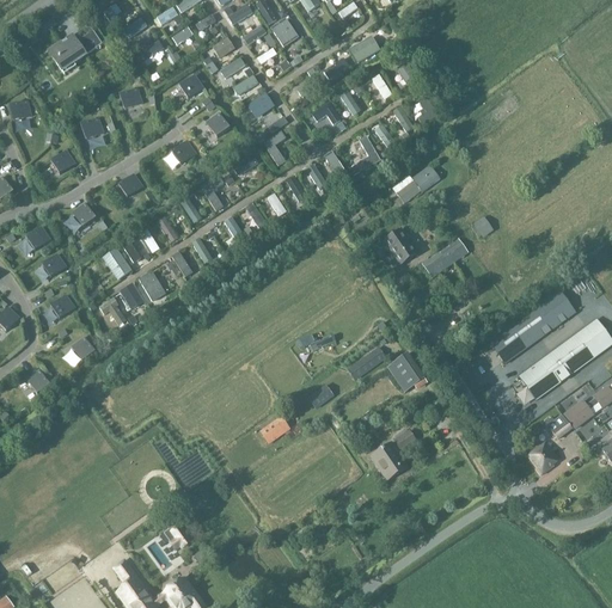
[(182,0),(176,4),(181,12),(200,0),(182,0)]
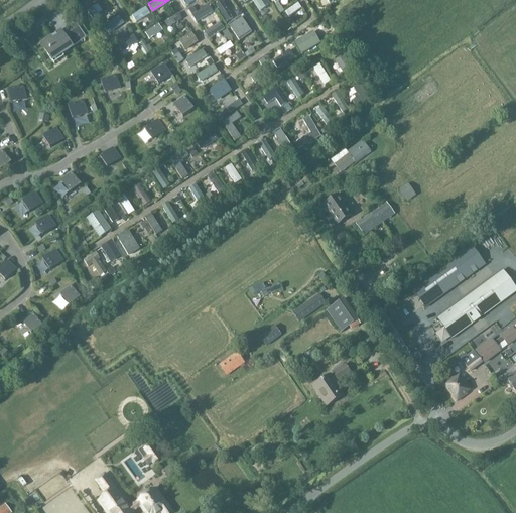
[(221,0),(216,3),(227,19),(233,15),(224,0),(221,0)]
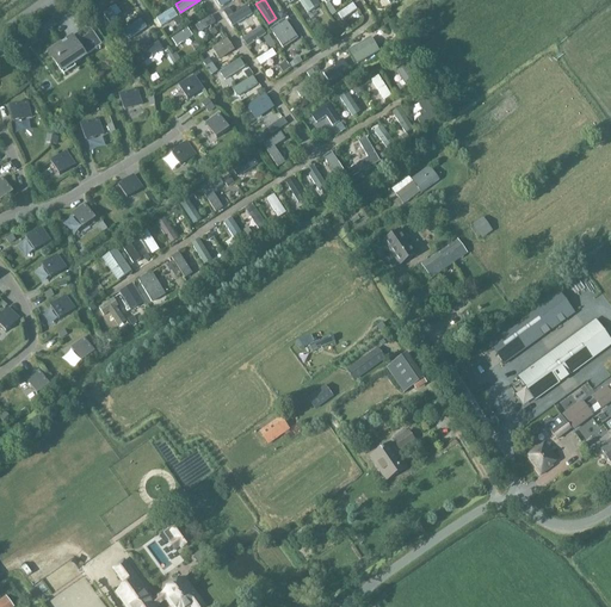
[(300,0),(308,11),(320,2),(318,0),(300,0)]
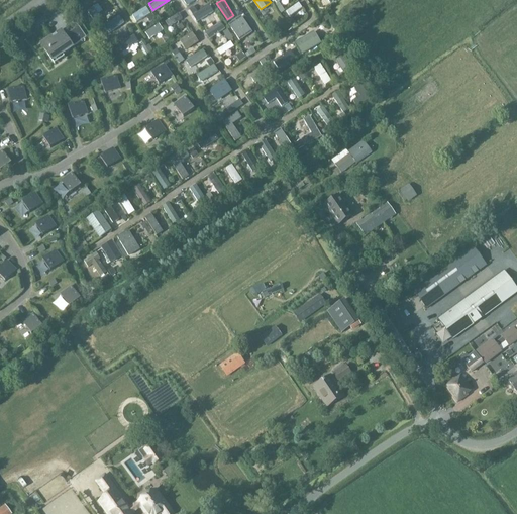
[(299,1),(286,9),(290,14),(302,6),(299,1)]
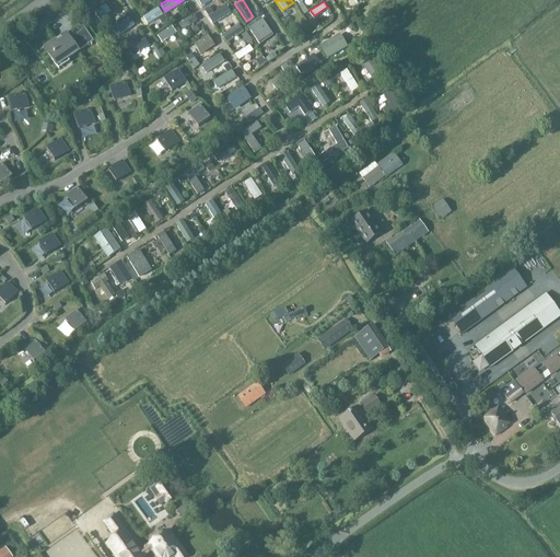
[(105,2),(101,6),(106,12),(111,10),(105,2)]
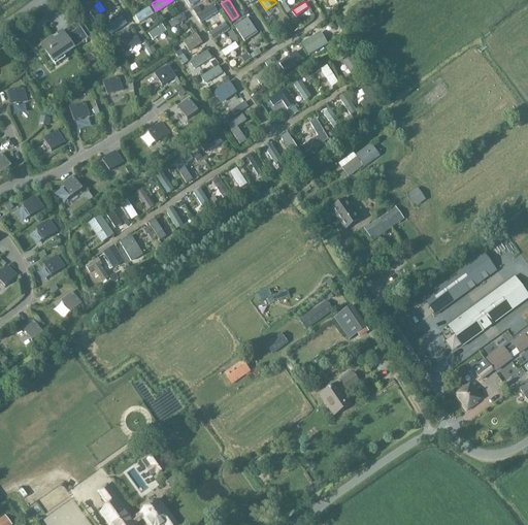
[(213,3),(196,13),(200,21),(218,10),(213,3)]
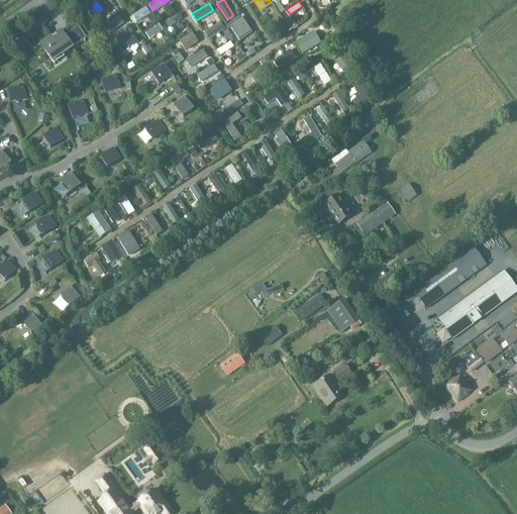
[(93,4),(86,9),(96,24),(100,21),(103,19),(98,11),(93,5),(93,4)]
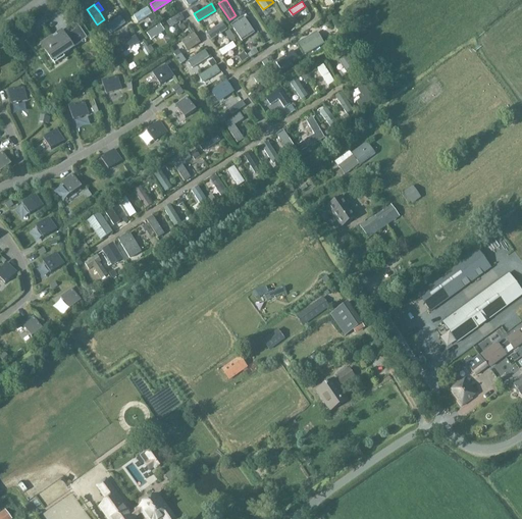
[(148,4),(135,14),(139,19),(152,10),(148,4)]
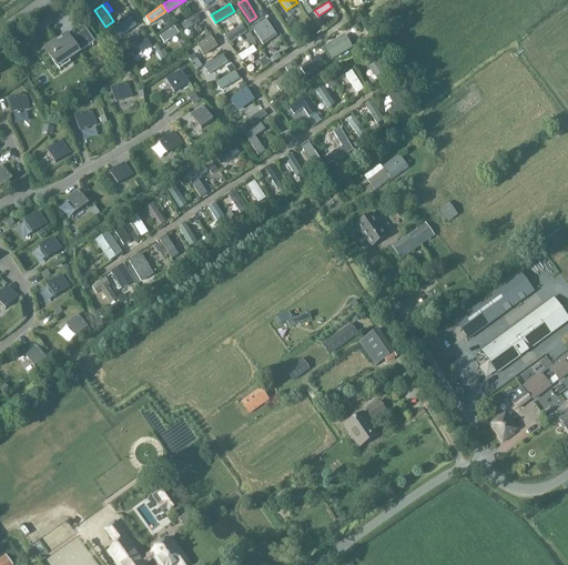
[(196,12),(182,22),(185,28),(201,18),(196,12)]
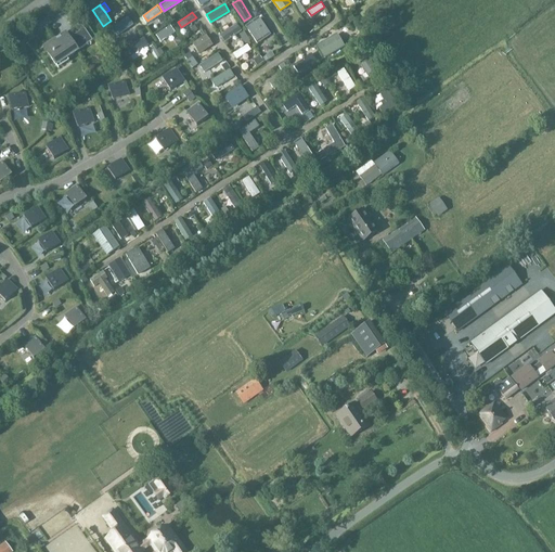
[(47,15),(40,21),(46,26),(51,21),(47,15)]
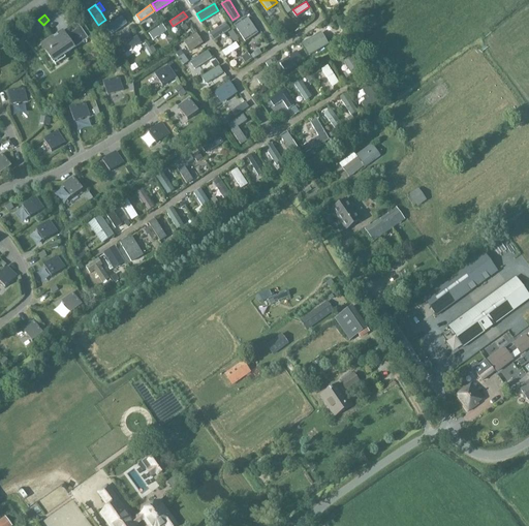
[(122,14),(107,25),(112,31),(126,21),(122,14)]
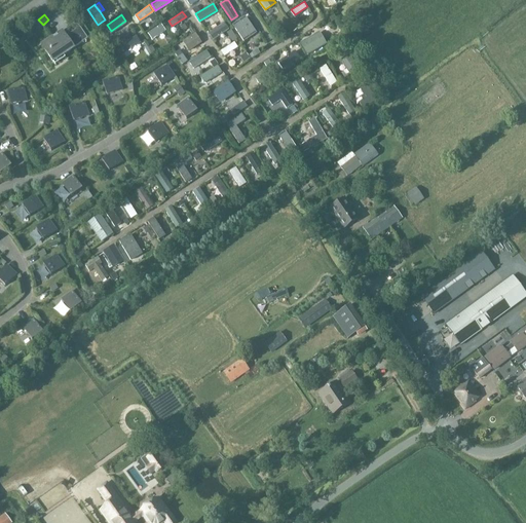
[(246,15),(233,24),(243,39),(256,31),(246,15)]
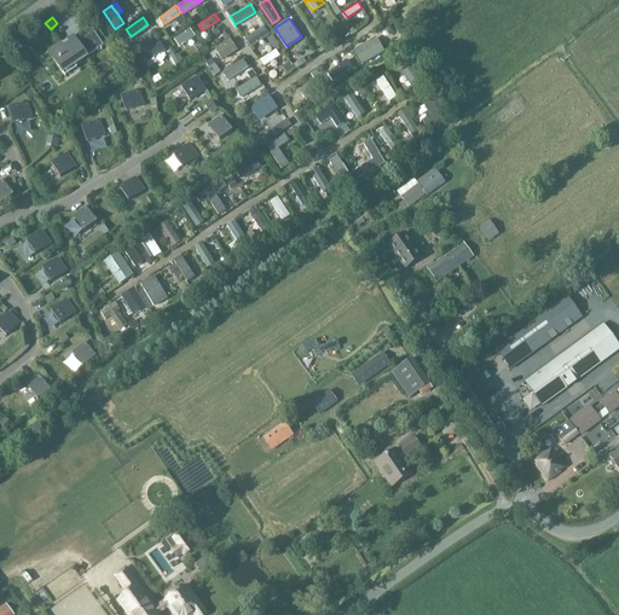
[(264,24),(246,38),(250,45),(268,33),(264,24)]
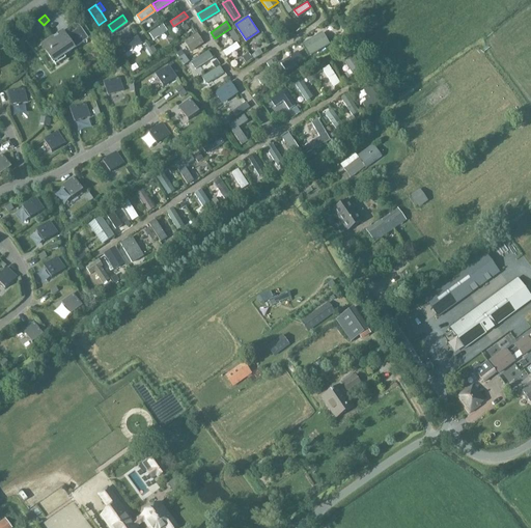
[(163,23),(150,31),(154,36),(162,31),(165,35),(170,32),(166,28),(163,23)]
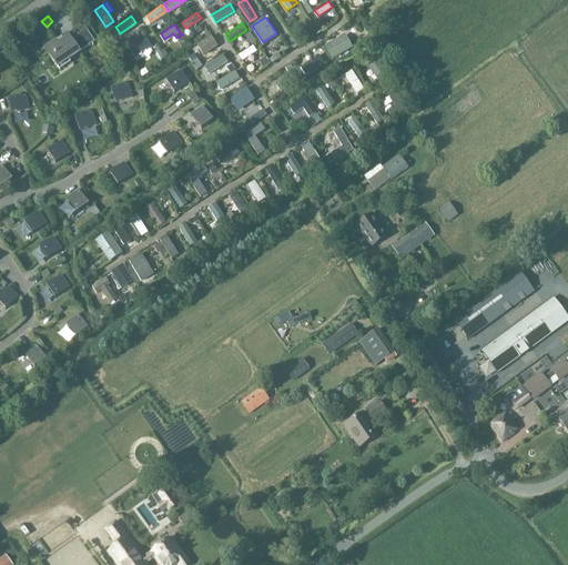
[(93,40),(94,39),(87,27),(71,37),(67,31),(44,46),(58,66),(81,50),(80,49),(93,40)]
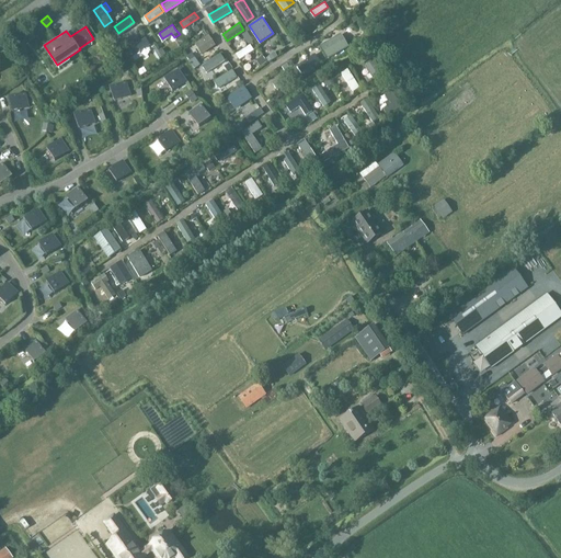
[(208,33),(194,42),(199,50),(215,42),(208,33)]
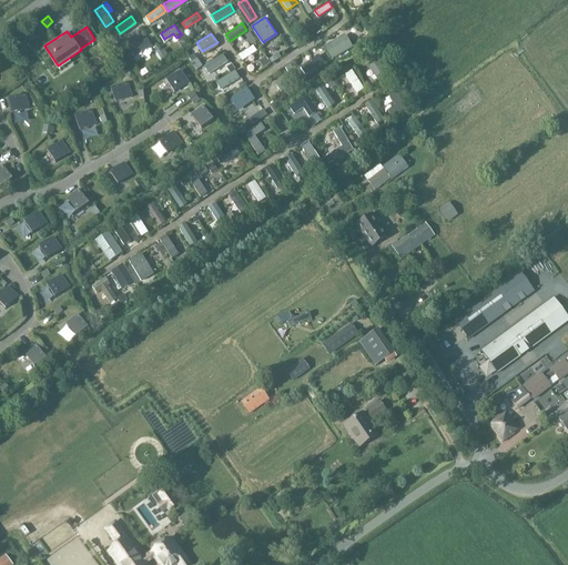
[(252,33),(246,37),(251,43),(256,40),(252,33)]
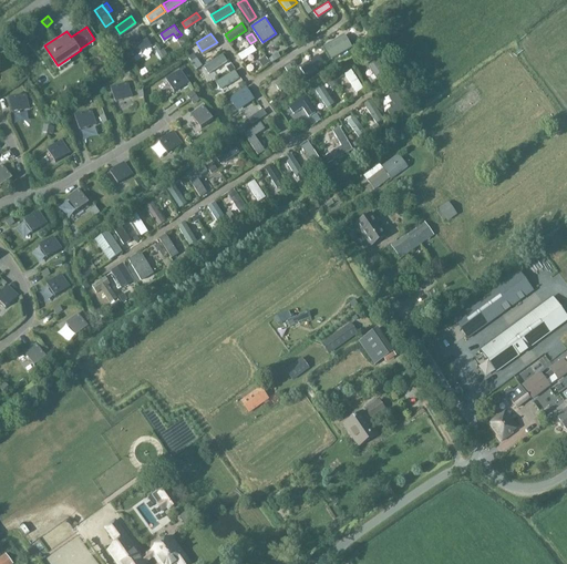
[(343,33),(325,44),(331,57),(351,45),(343,33)]
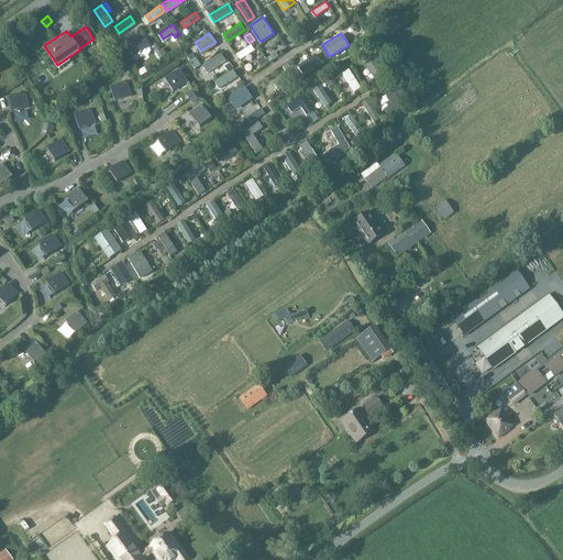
[(146,36),(130,46),(134,53),(140,51),(151,43),(146,36)]
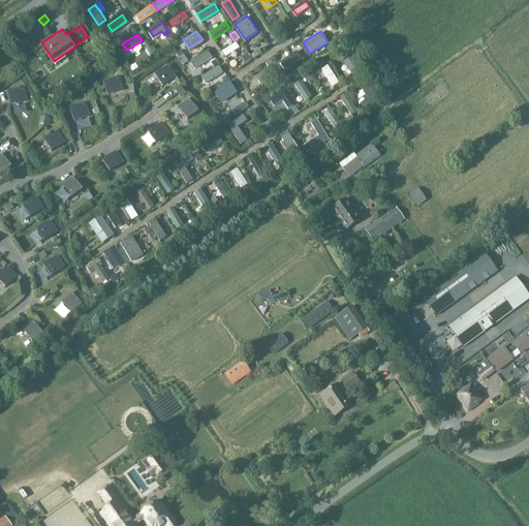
[(237,39),(221,50),(225,55),(240,44),(237,39)]
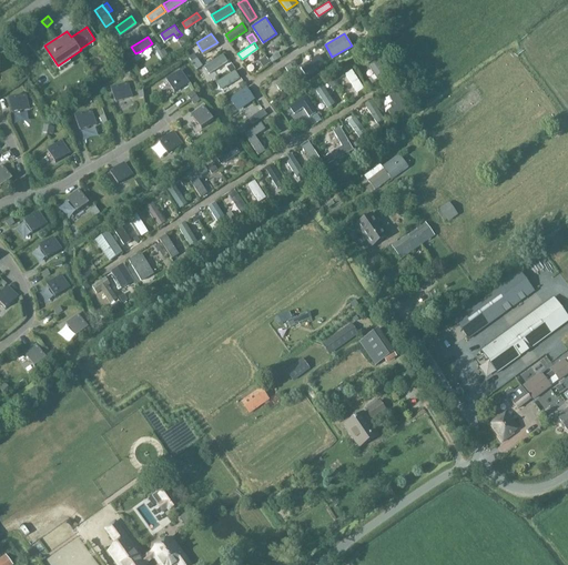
[(143,56),(141,51),(135,53),(133,56),(135,60),(143,56)]
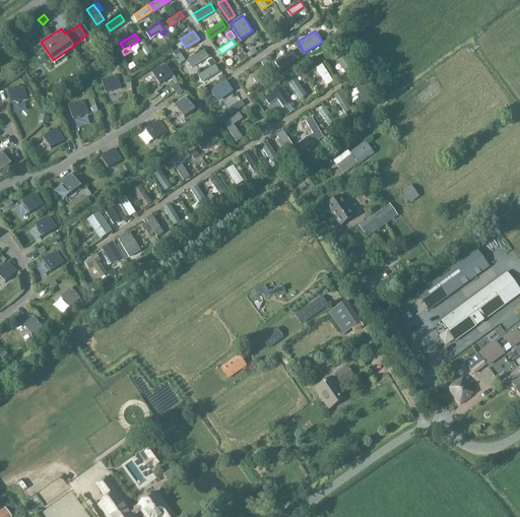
[(204,48),(187,59),(191,65),(191,66),(208,54),(204,48)]
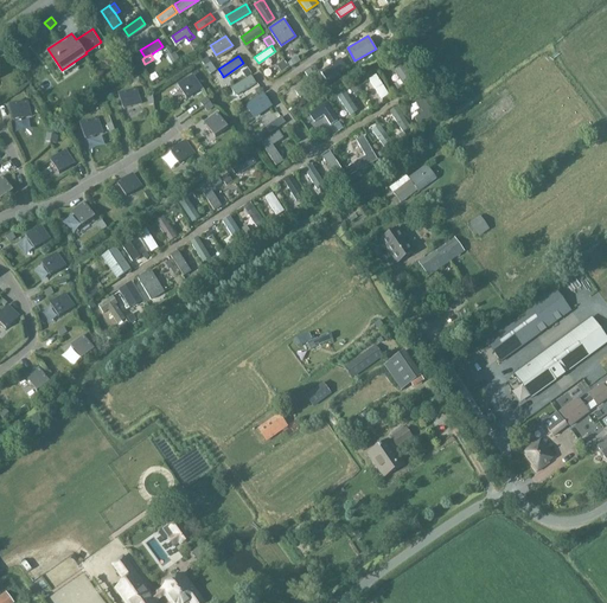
[(340,57),(321,70),(326,77),(345,64),(340,57)]
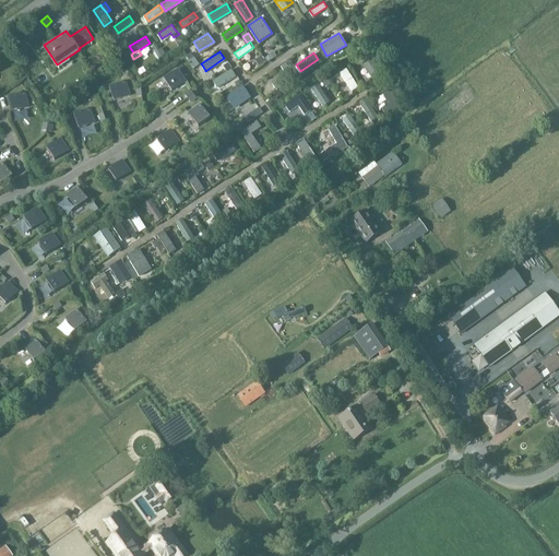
[(262,54),(256,58),(260,64),(266,60),(262,54)]
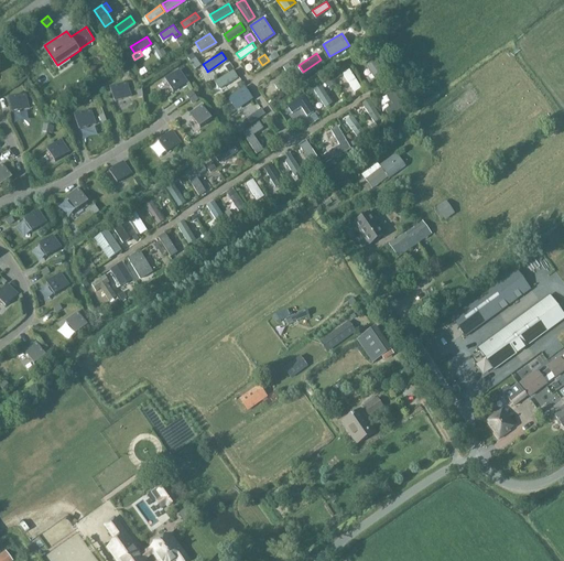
[(201,64),(195,55),(191,60),(196,67),(201,64)]
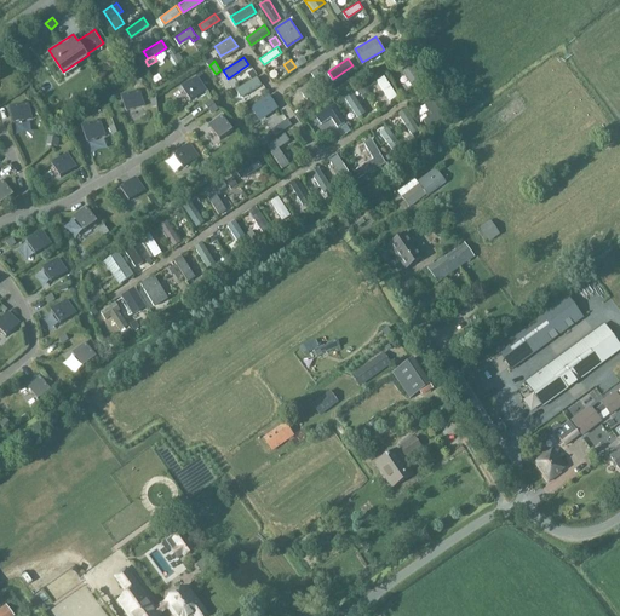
[(413,64),(402,72),(408,79),(412,86),(423,79),(413,64)]
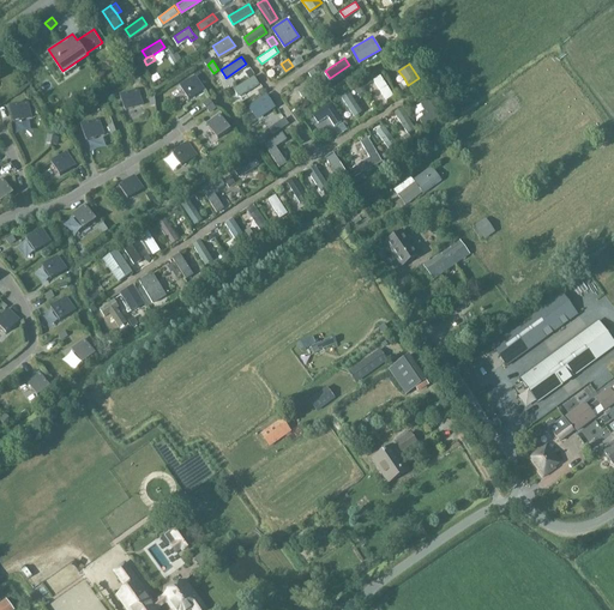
[(380,72),(373,77),(386,97),(393,92),(380,72)]
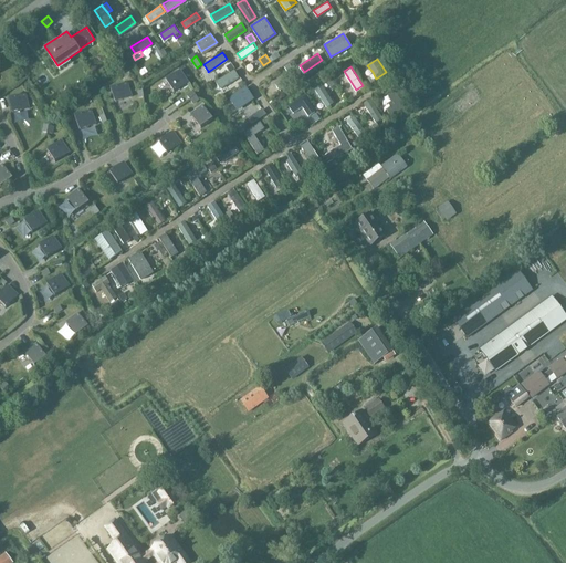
[(165,79),(174,91),(188,80),(180,68),(165,79)]
